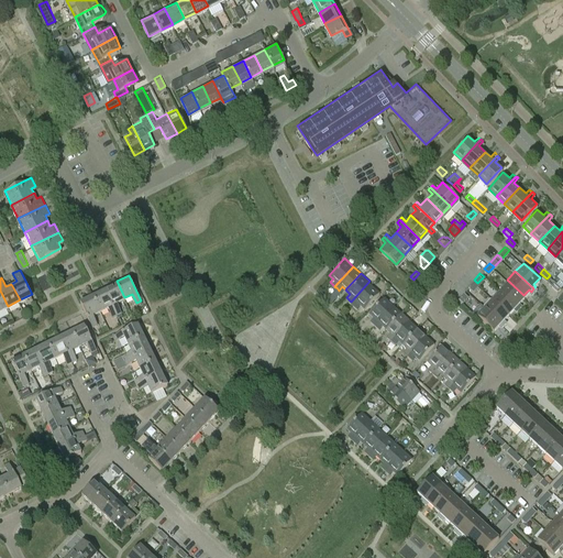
[(477,283),(474,280),(468,285),(473,288),(477,283)]
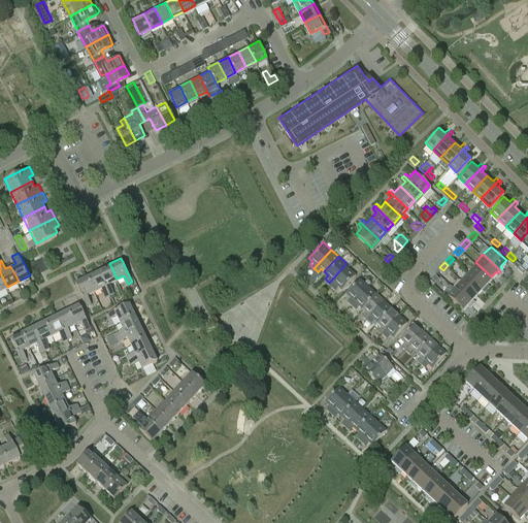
[(475,262),(468,269),(486,286),(488,284),(486,282),(491,276),(475,262)]
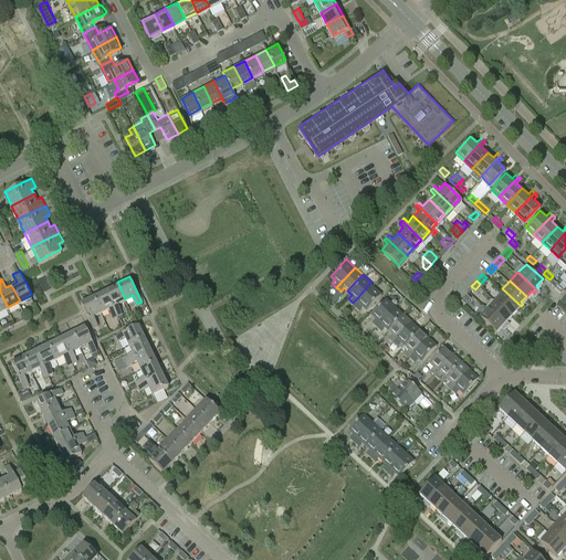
[(557,281),(554,284),(561,289),(564,286),(557,281)]
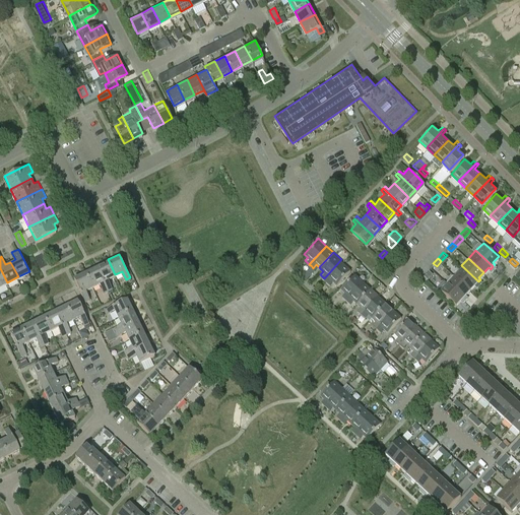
[(115,274),(108,259),(96,265),(109,287),(112,286),(109,277),(115,274)]
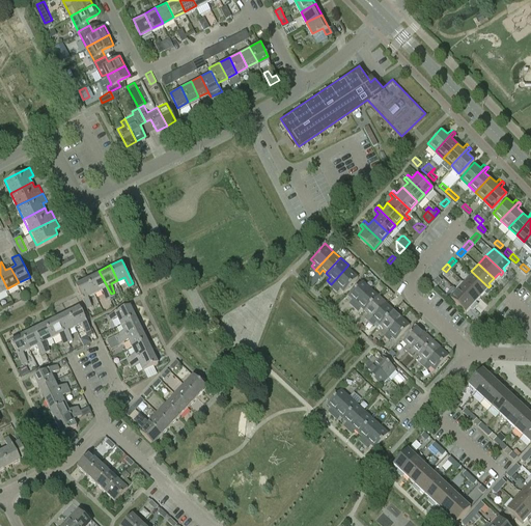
[(357,273),(348,265),(331,284),(335,287),(338,284),(342,288),(357,273)]
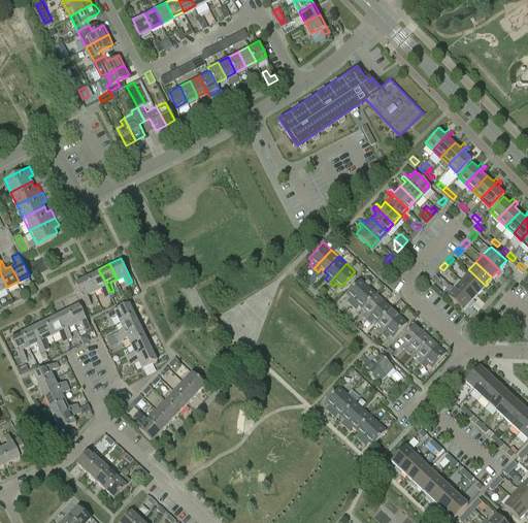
[(98,269),(87,274),(95,290),(101,286),(105,295),(110,292),(98,269)]
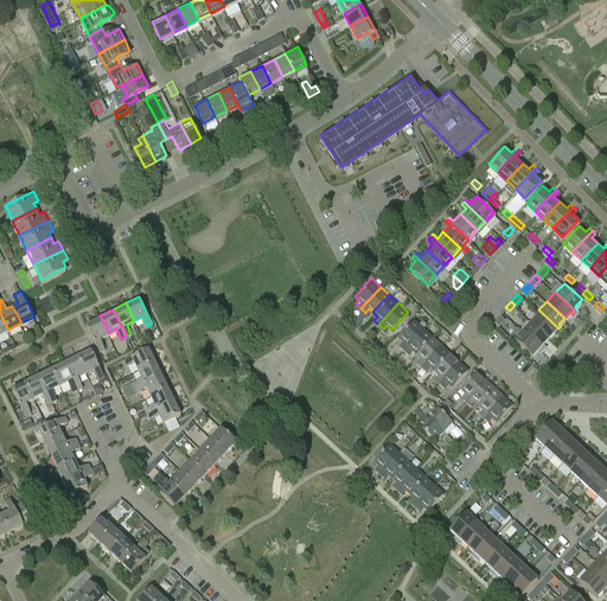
[(362,309),(352,319),(357,323),(366,313),(365,313),(363,309),(362,309)]
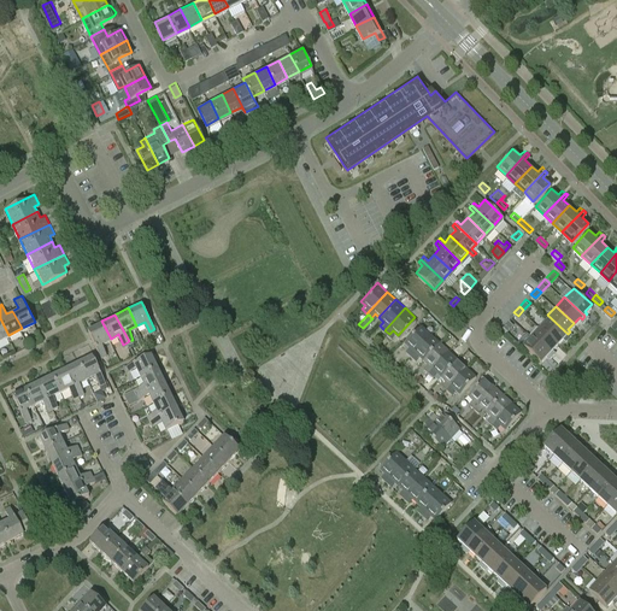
[(568,334),(547,315),(539,324),(557,341),(563,334),(565,336),(568,334)]
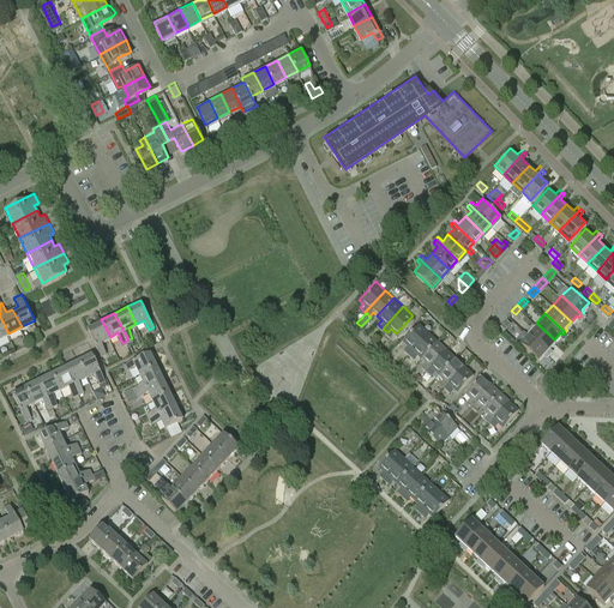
[(506,315),(500,323),(505,326),(510,320),(506,315)]
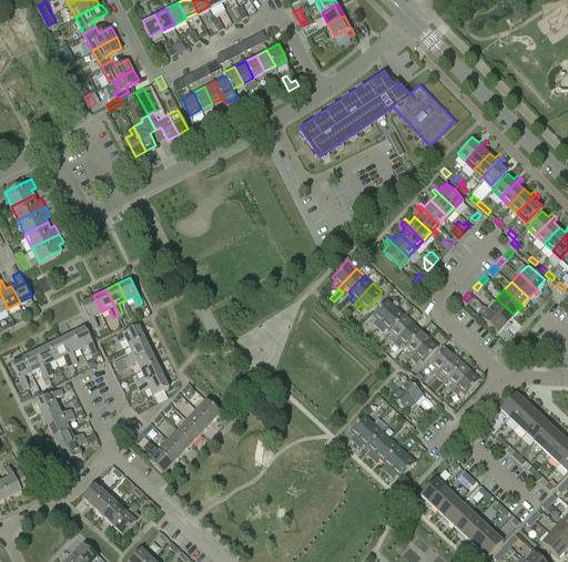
[(102,312),(93,295),(81,302),(93,326),(99,324),(94,315),(102,312)]
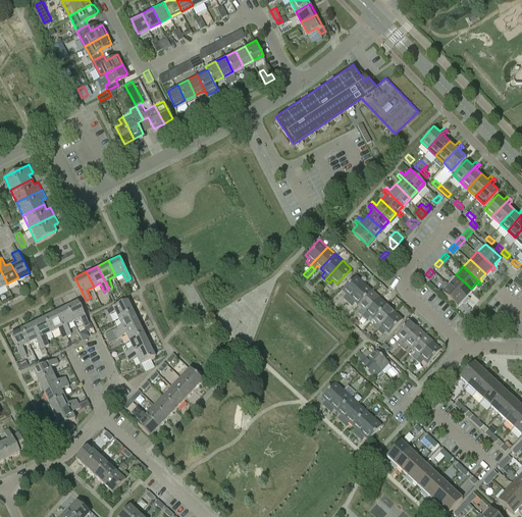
[(346,298),(363,279),(356,272),(341,288),(345,292),(342,295),(346,298)]
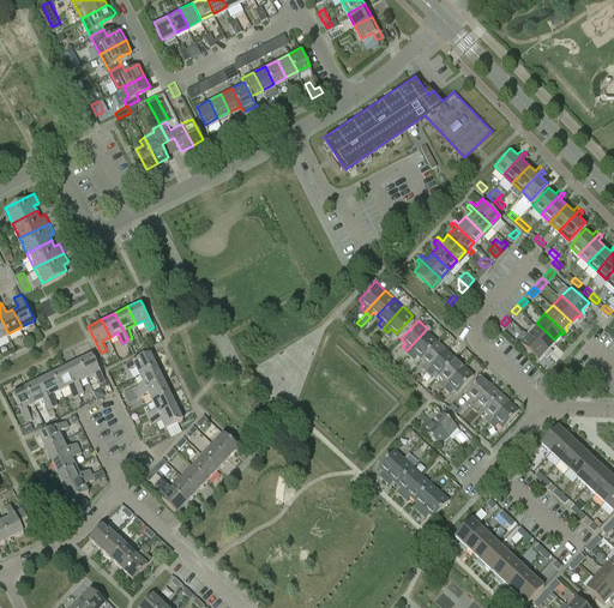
[(554,339),(536,323),(528,332),(548,350),(551,347),(548,345),(554,339)]
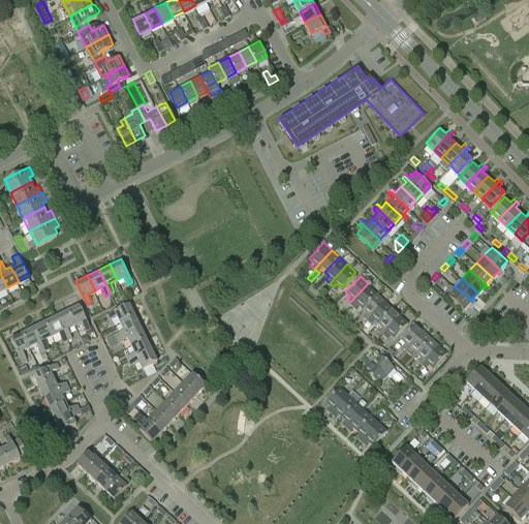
[(376,290),(368,283),(350,302),(354,306),(358,303),(362,306),(376,290)]
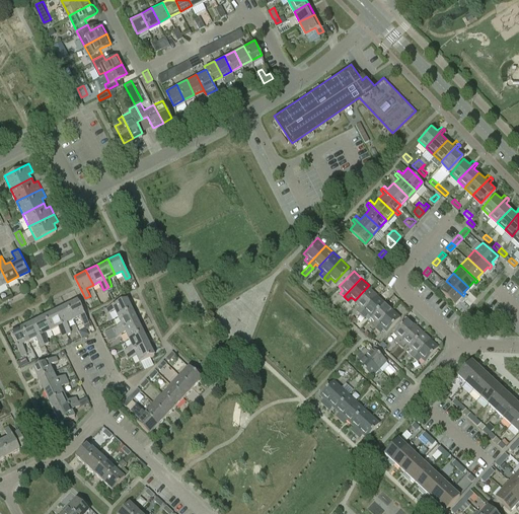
[(463,296),(446,281),(439,288),(453,302),(459,296),(461,298),(463,296)]
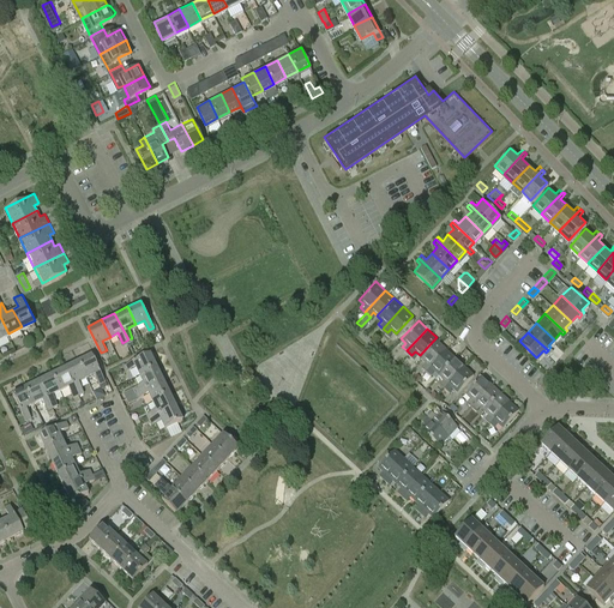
[(437,337),(420,355),(423,360),(420,363),(425,367),(445,345),(437,337)]
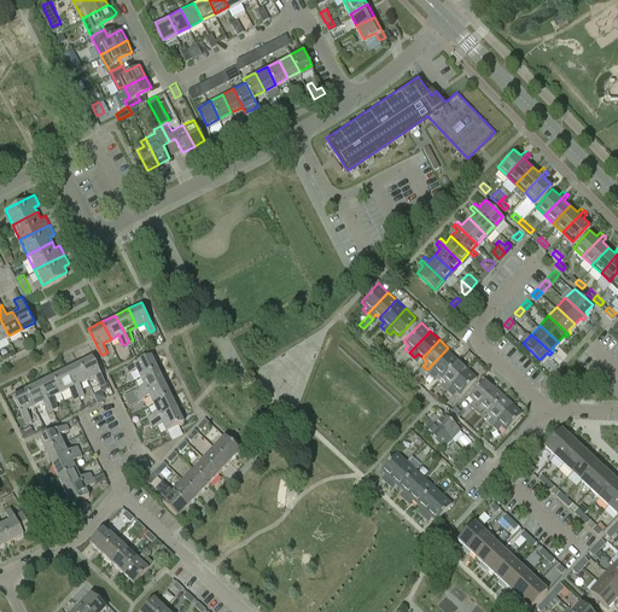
[(448,348),(427,369),(432,374),(436,371),(439,374),(458,356),(448,348)]
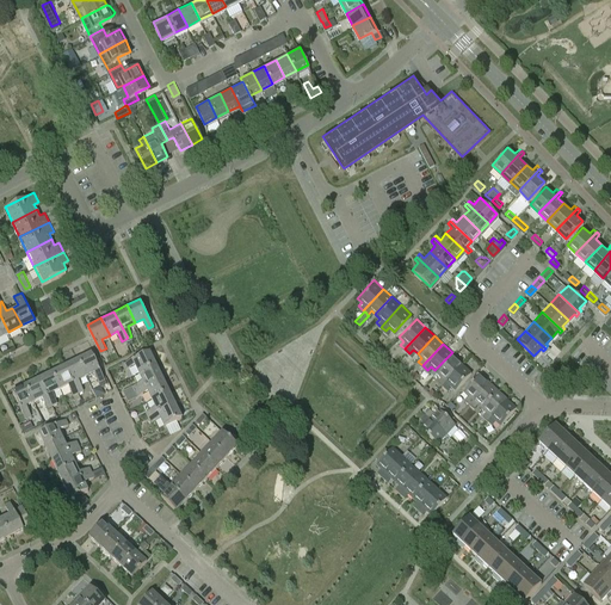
[(140,370),(156,362),(149,349),(123,362),(125,366),(135,362),(140,370)]
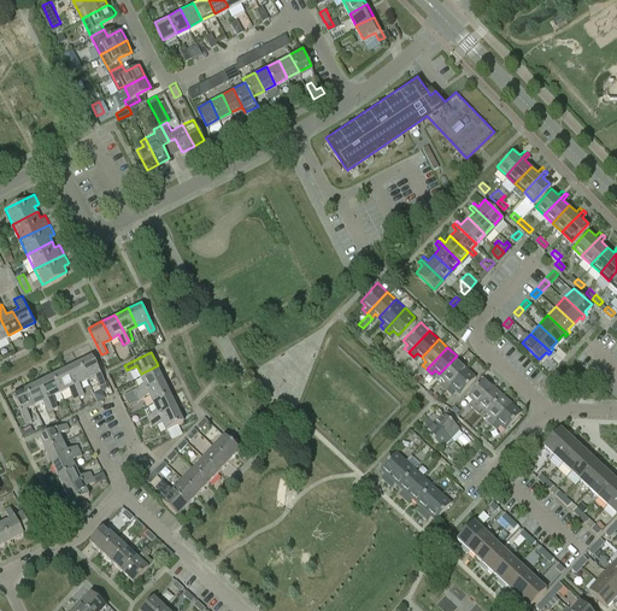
[(93,353),(80,360),(88,377),(95,374),(100,383),(103,387),(107,385),(93,353)]
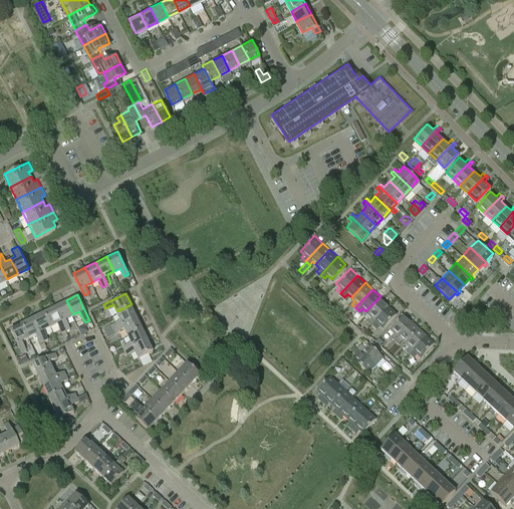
[(380,296),(365,311),(369,315),(366,318),(370,321),(388,303),(380,296)]
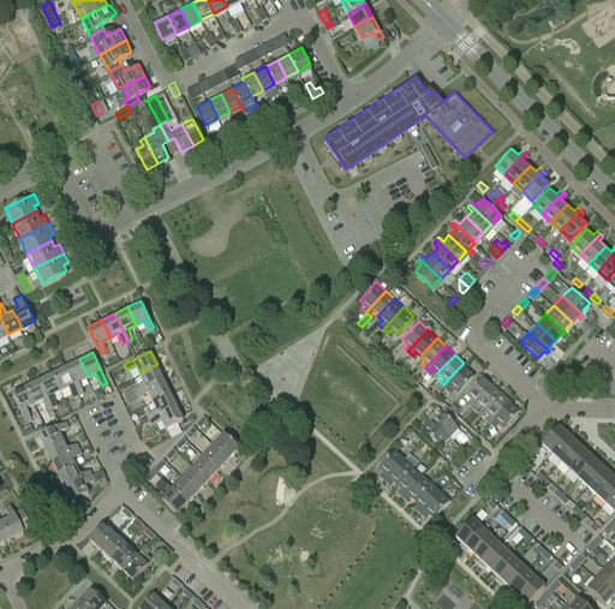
[(79,359),(66,365),(79,392),(84,389),(79,380),(88,376),(79,359)]
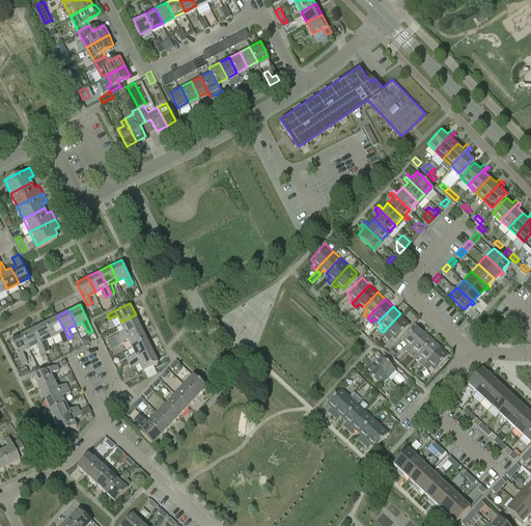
[(400,313),(383,332),(384,333),(381,336),(385,339),(391,333),(394,336),(409,321),(400,313)]
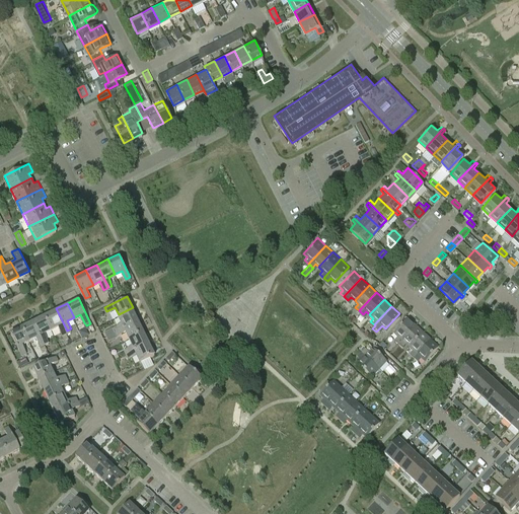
[(135,312),(133,307),(119,314),(122,321),(114,325),(116,329),(141,317),(138,310),(135,312)]
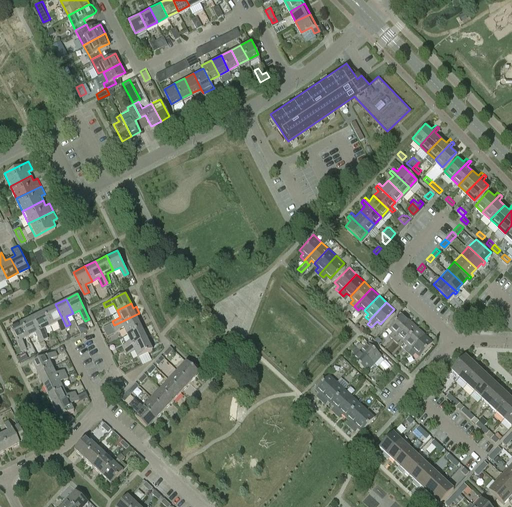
[(66,326),(55,304),(44,309),(51,324),(57,321),(61,329),(66,326)]
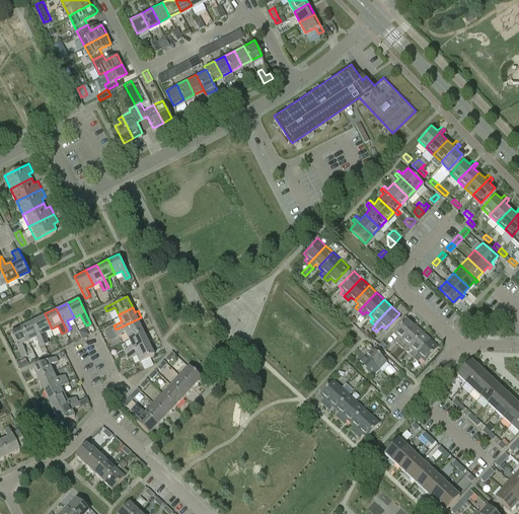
[(45,313),(33,319),(45,342),(49,340),(46,332),(52,328),(45,313)]
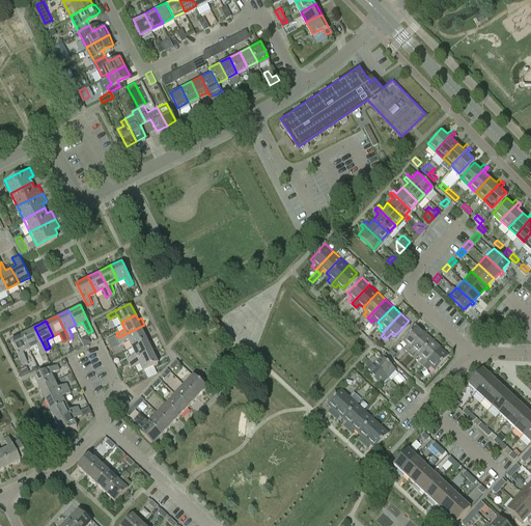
[(407,349),(424,330),(416,322),(401,337),(406,341),(402,344),(407,349)]
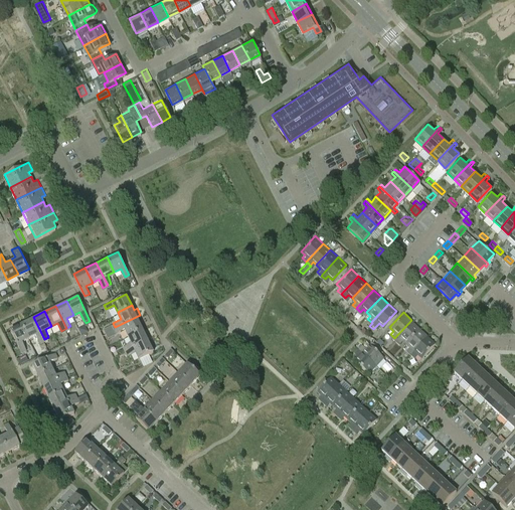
[(143,321),(140,315),(115,327),(117,331),(125,327),(129,334),(143,327),(140,322),(143,321)]
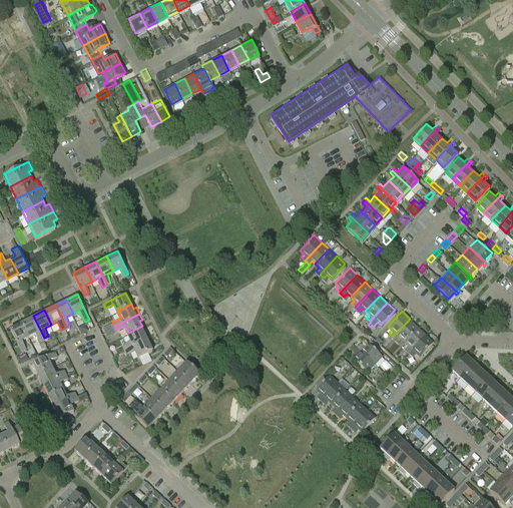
[(44,338),(33,316),(22,321),(29,336),(36,332),(40,340),(39,340),(41,344),(46,342),(44,338)]
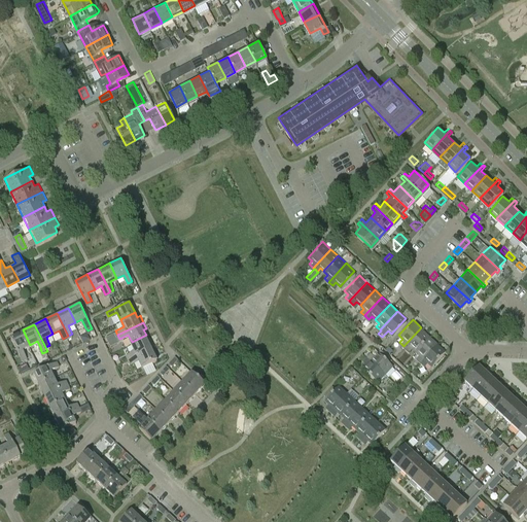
[(421,327),(403,346),(408,350),(411,346),(415,349),(428,335),(421,327)]
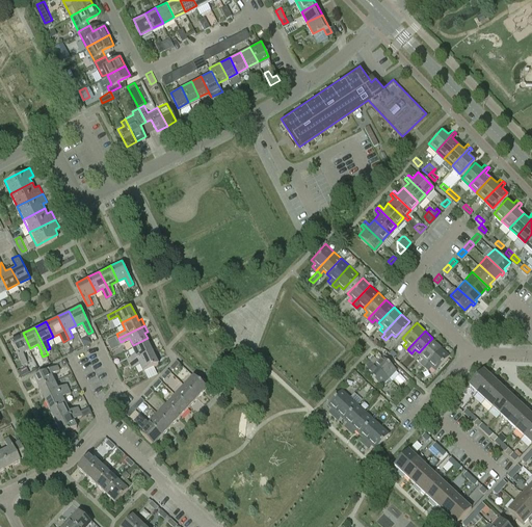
[(30,348),(23,333),(11,339),(23,362),(27,360),(23,351),(30,348)]
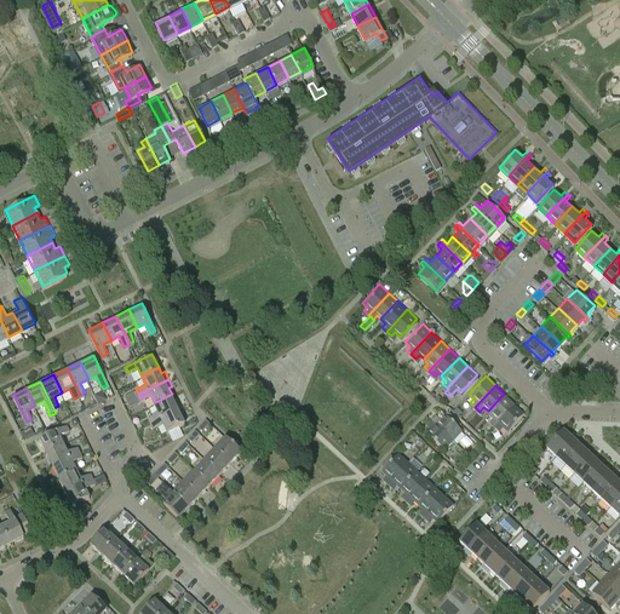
[(172,394),(155,402),(159,411),(149,415),(151,420),(178,407),(172,394)]
